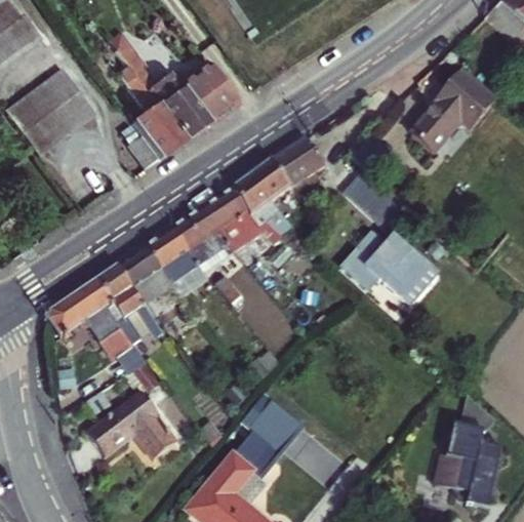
[(0,65),(33,42),(2,0),(0,0),(0,65)]
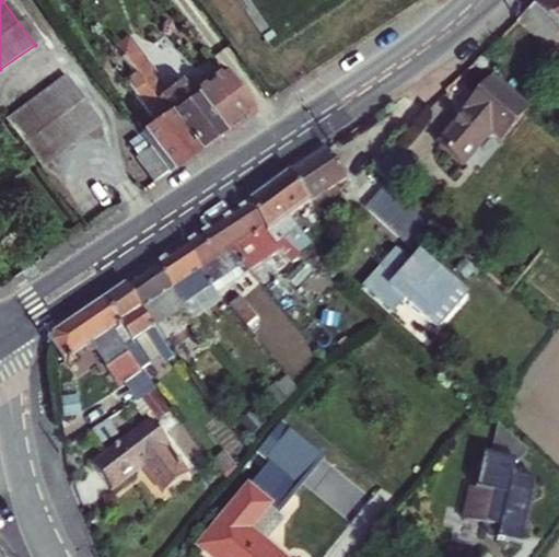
[(2,0),(35,45),(44,38),(14,0),(2,0)]
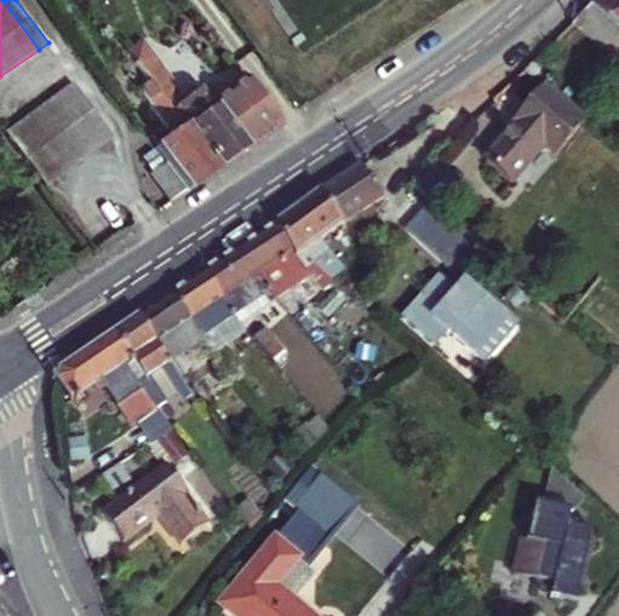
[(595,0),(578,23),(608,53),(618,41),(618,0),(595,0)]
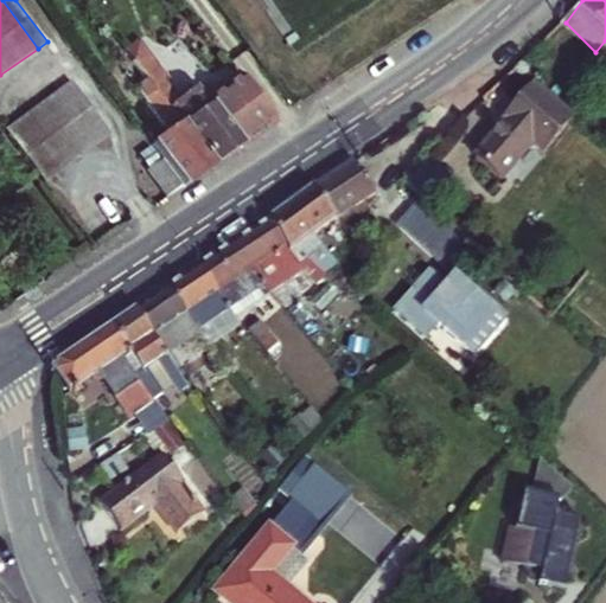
[(155,87),(167,103),(183,92),(147,46),(134,57),(155,87)]
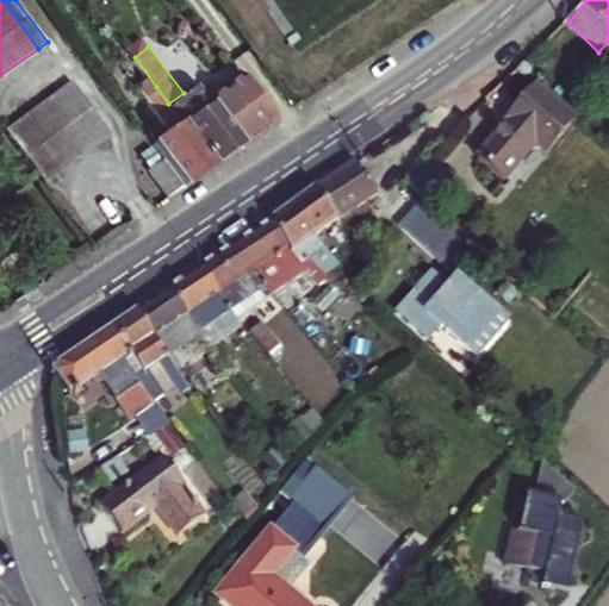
[(231,58),(198,82),(207,95),(242,72),(231,58)]
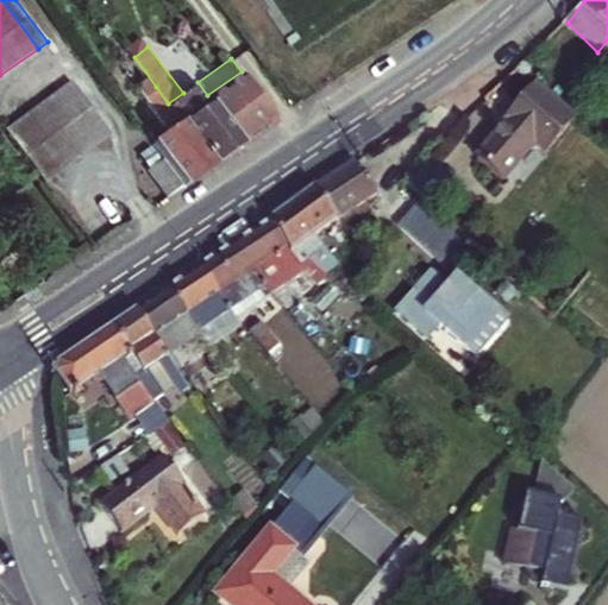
[(211,99),(242,143),(276,117),(242,71),(207,95),(211,99)]
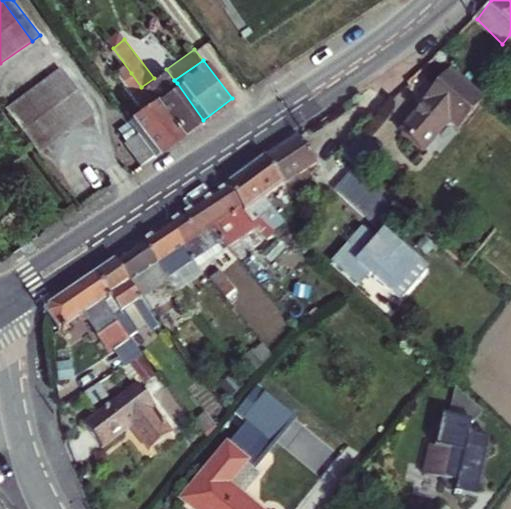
[(91,109),(60,67),(55,71),(86,112),(91,109)]
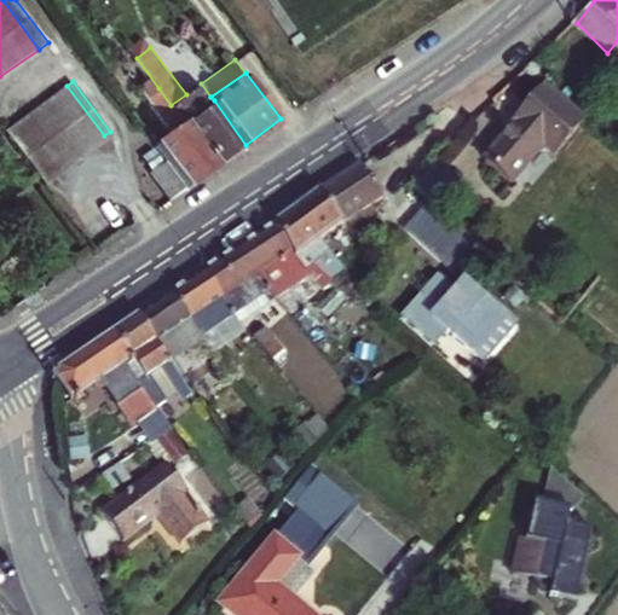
[(45,180),(104,135),(67,86),(7,129),(45,180)]
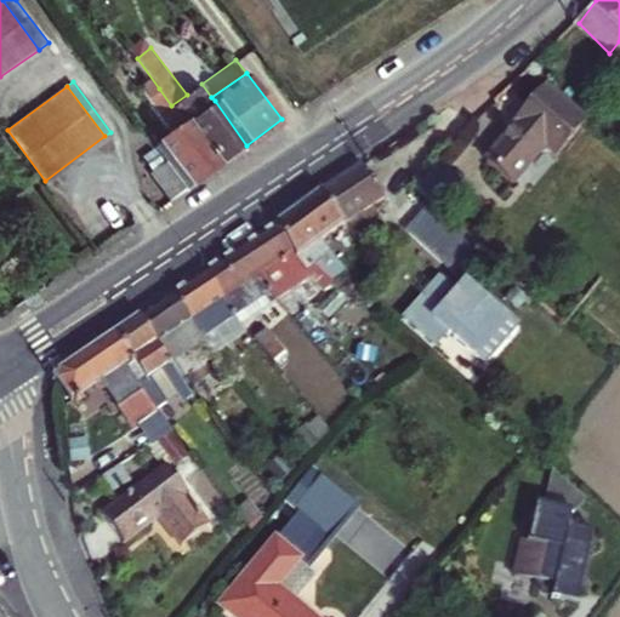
[(187,95),(171,106),(217,166),(248,146),(246,146),(215,101),(212,103),(198,86),(187,95)]
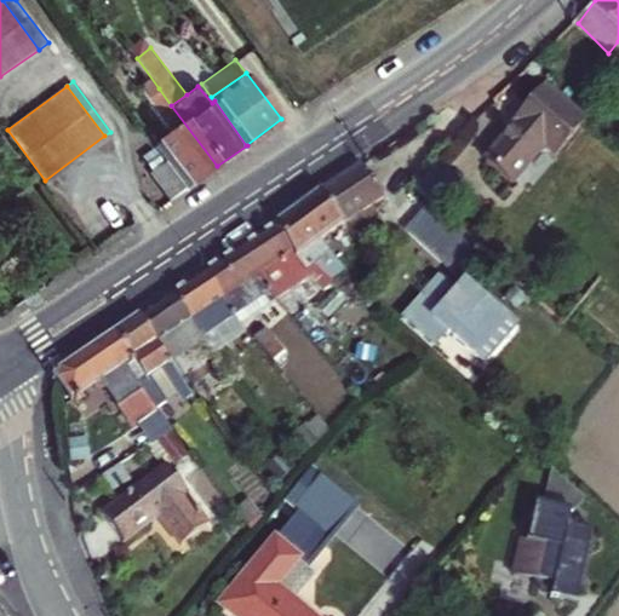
[(584,119),(544,86),(513,122),(516,125),(487,159),(513,180),(544,143),(555,153),(584,119)]
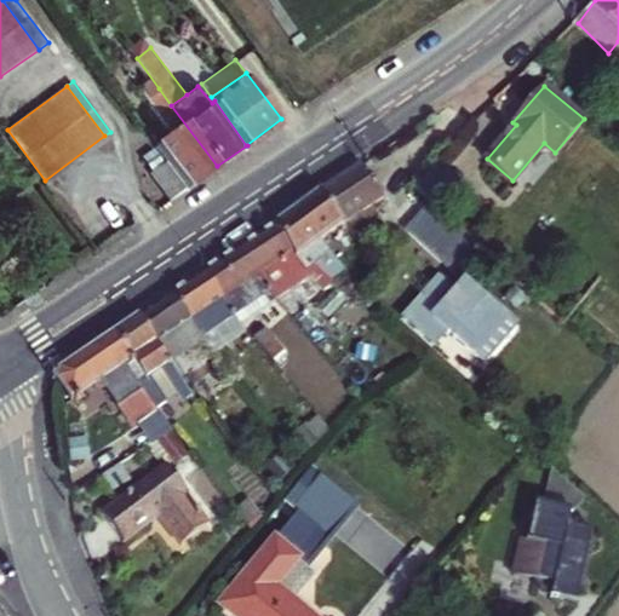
[(184,186),(185,188),(199,178),(217,166),(171,105),(159,88),(147,98),(171,132),(154,144),(165,160),(184,186)]
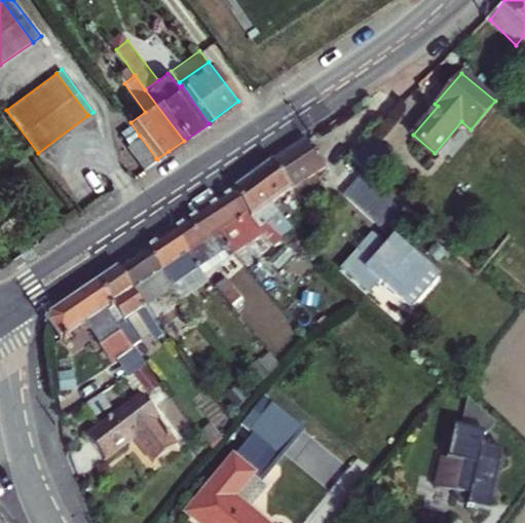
[(156,158),(140,136),(127,144),(144,166),(156,158)]
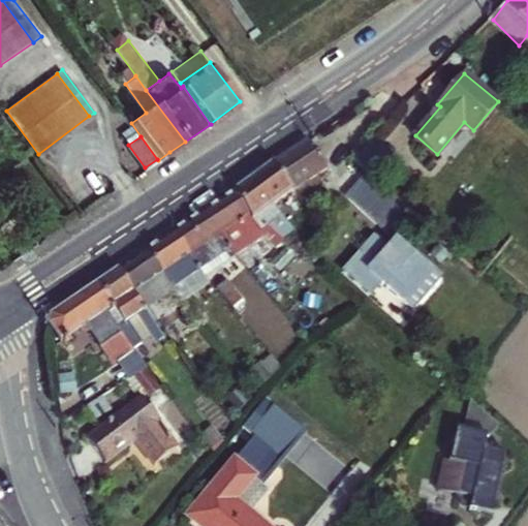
[(366,153),(383,167),(397,151),(379,136),(366,153)]
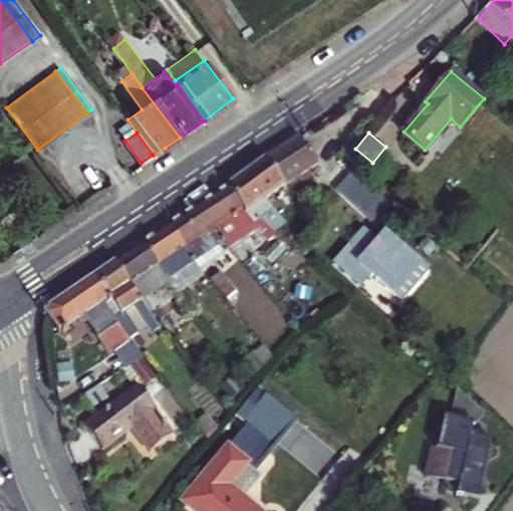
[(318,163),(299,135),(227,186),(255,225),(264,238),(272,231),(282,221),(266,198),(318,163)]
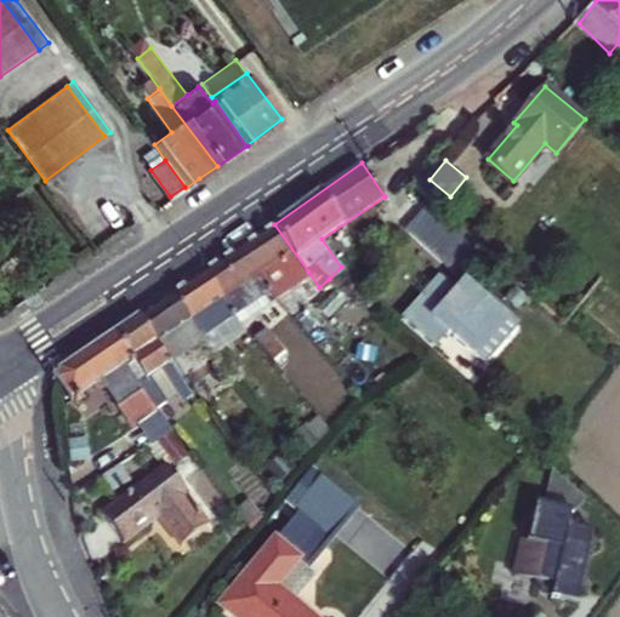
[(478,245),(432,201),(413,222),(460,264),(478,245)]
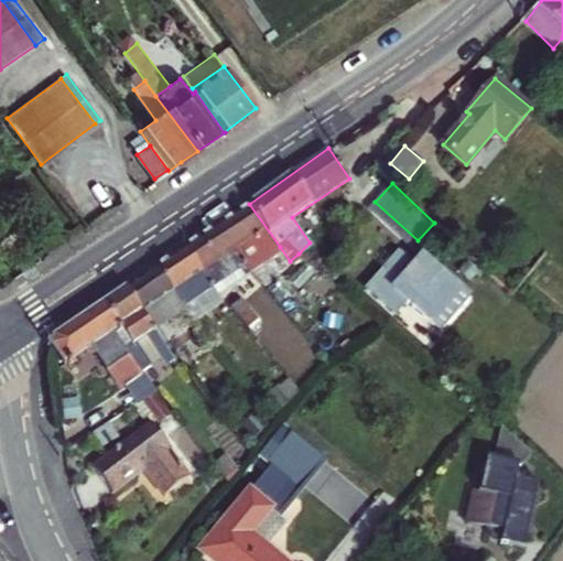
[(244,272),(280,247),(249,204),(213,228),(240,267),(244,272)]
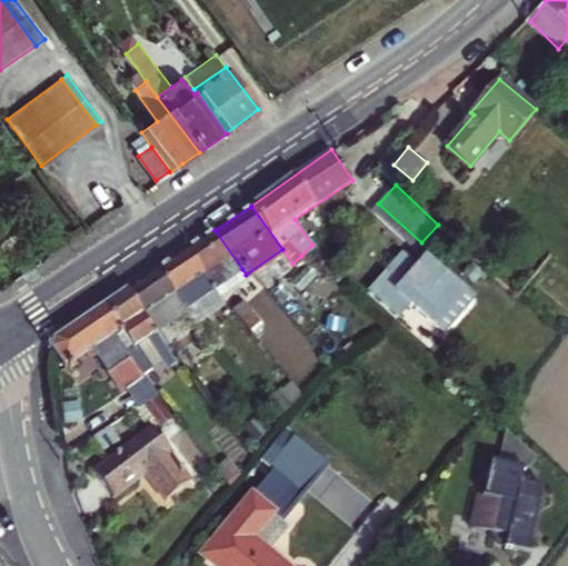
[(217,287),(242,269),(215,230),(188,248),(217,287)]
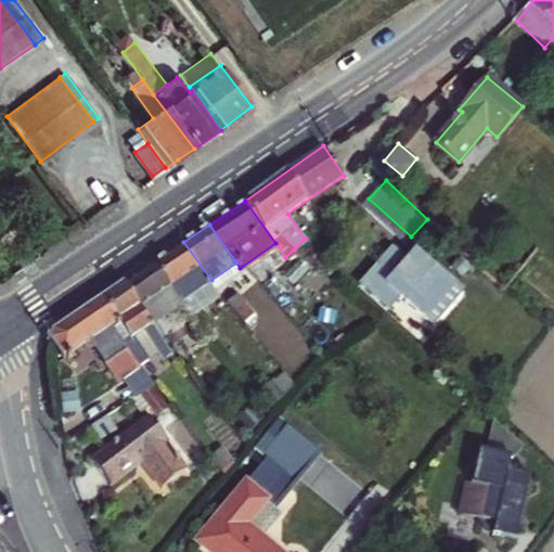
[(155,261),(185,304),(211,335),(217,331),(196,300),(216,286),(211,280),(183,242),(155,261)]
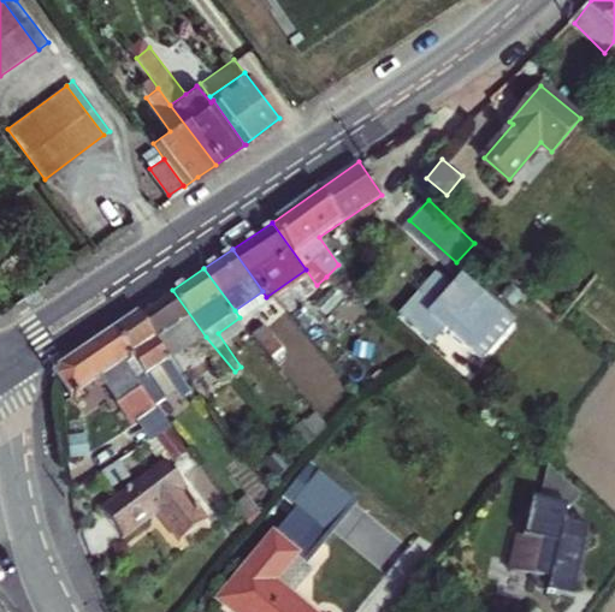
[(436,279),(403,318),(436,346),(448,332),(484,363),(514,328),(457,279),(448,290),(436,279)]
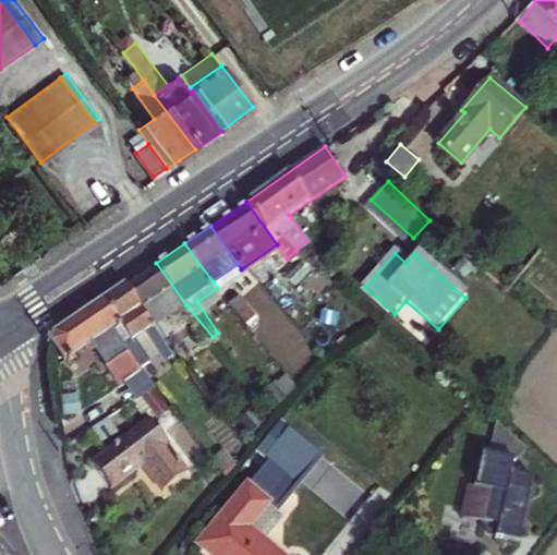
[(186,305),(156,263),(126,282),(158,326),(186,305)]
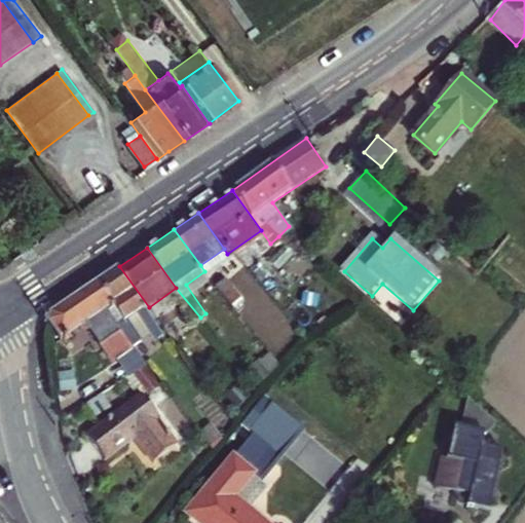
[(149,307),(119,266),(112,270),(97,281),(113,302),(127,323),(149,307)]
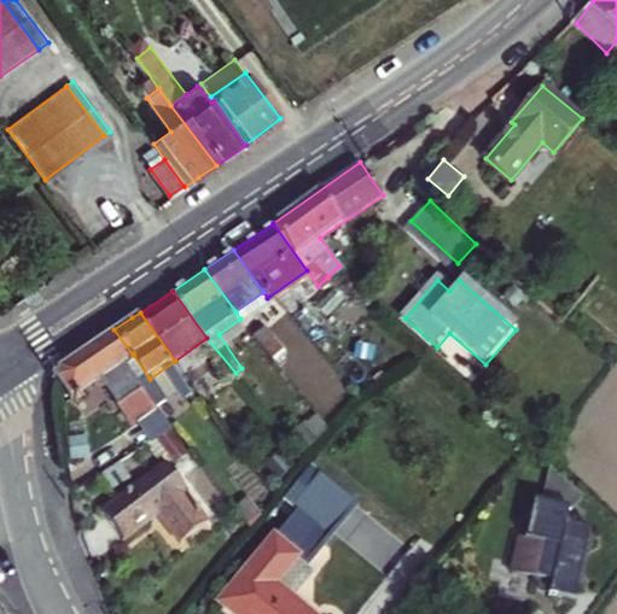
[(254,334),(256,337),(269,355),(272,356),(283,346),(266,325),(254,334)]
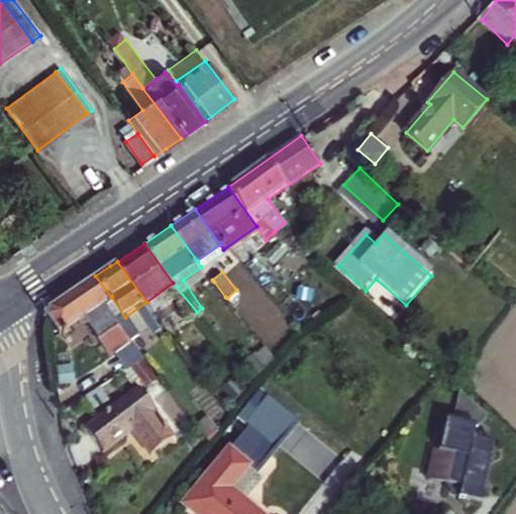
[(60,332),(84,316),(111,297),(95,276),(49,305),(47,314),(60,332)]
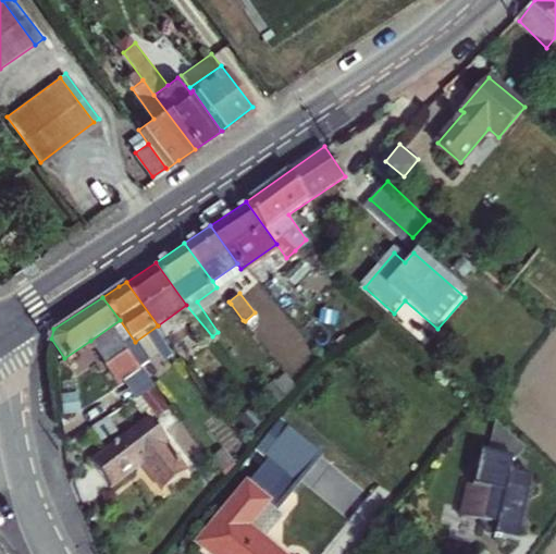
[(243,320),(231,304),(217,316),(230,331),(243,320)]
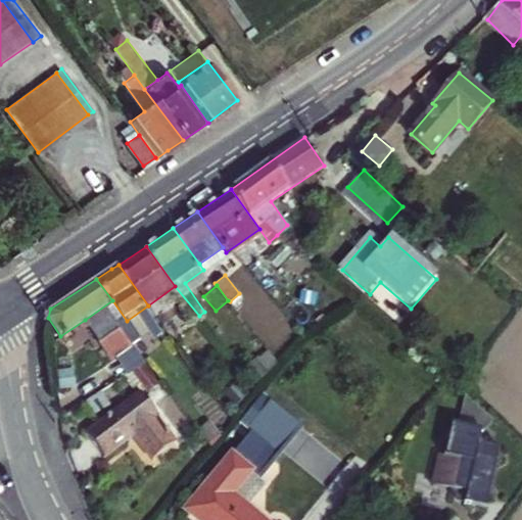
[(85,320),(99,340),(100,341),(105,338),(130,371),(147,360),(144,356),(122,325),(127,321),(112,300),(85,320)]
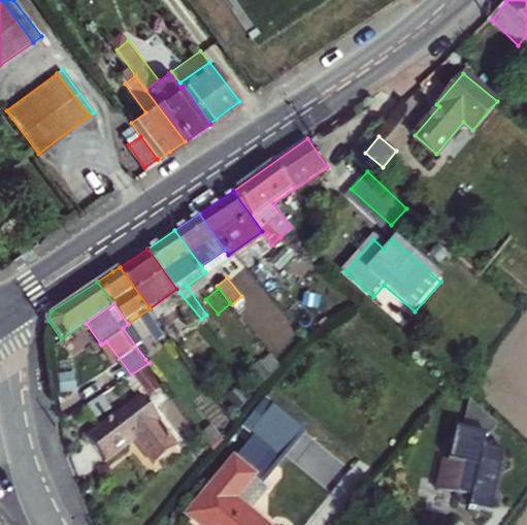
[(123,328),(145,359),(155,353),(144,338),(152,333),(156,338),(167,330),(150,308),(128,324),(123,328)]
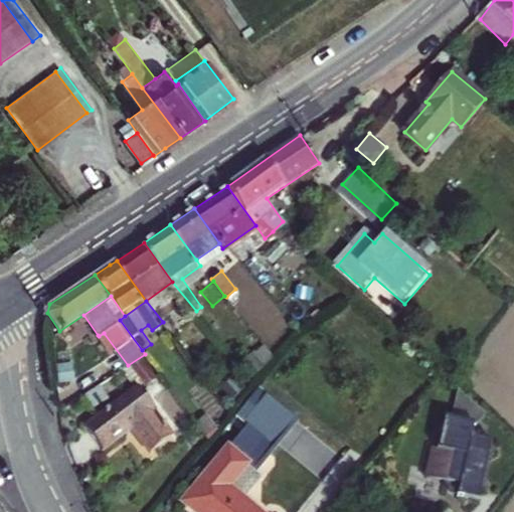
[(137,386),(86,427),(103,449),(130,428),(149,452),(171,434),(152,409),(154,408),(137,386)]
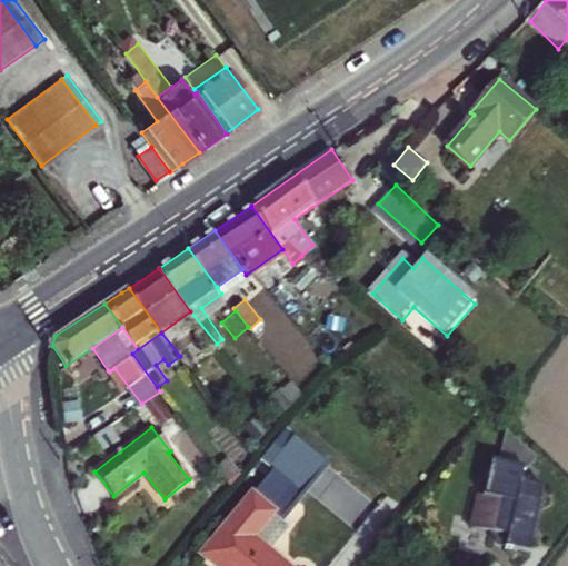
[(540,458),(505,427),(497,465),(491,464),(486,493),(476,492),(469,525),(490,529),(487,544),(529,553),(542,486),(519,482),(522,469),(530,472),(540,458)]
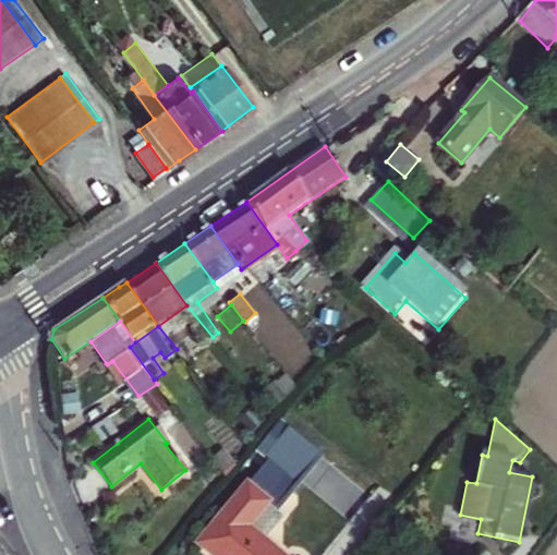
[(200,541),(216,554),(283,554),(264,539),(283,515),(275,507),(319,454),(292,431),(200,541)]
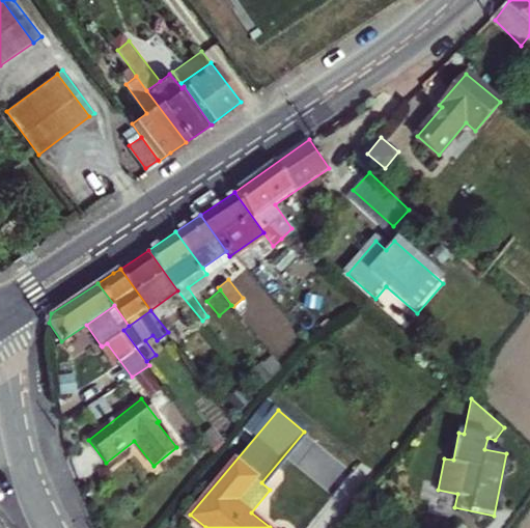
[(222,441),(211,426),(201,433),(213,448),(222,441)]
